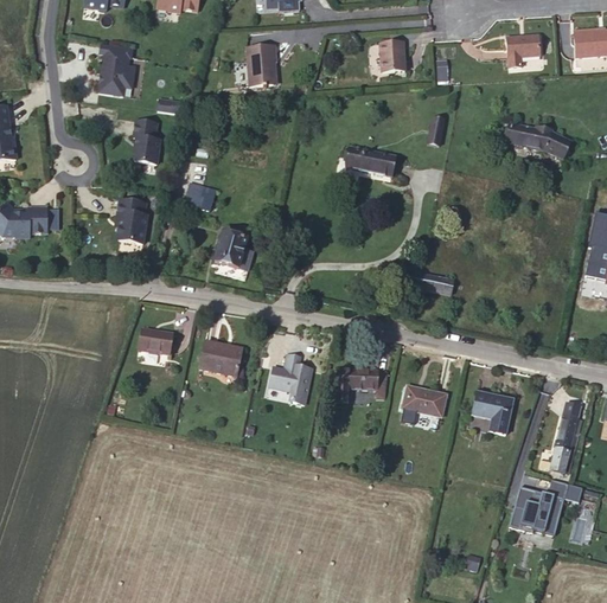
[(0,0),(0,5),(26,10),(27,0),(0,0)]
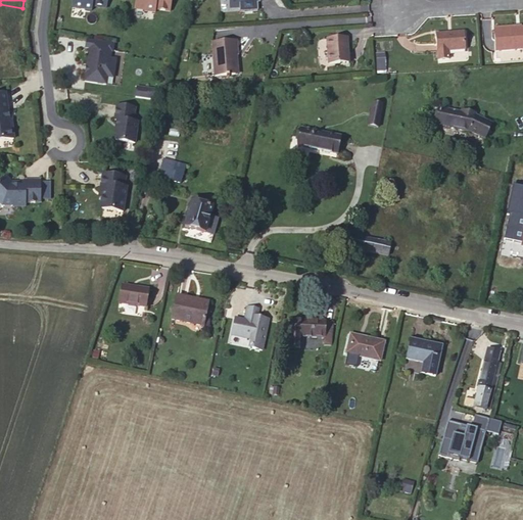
[(73,0),(73,5),(84,7),(85,9),(90,9),(92,8),(93,3),(107,5),(107,0),(73,0)]
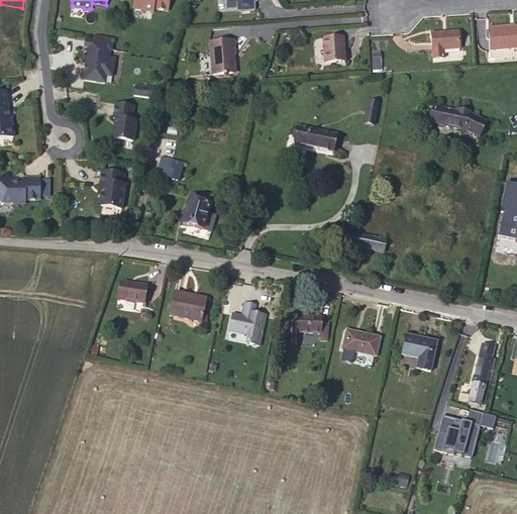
[(134,0),(134,6),(143,7),(143,8),(153,10),(153,7),(168,9),(170,0),(134,0)]
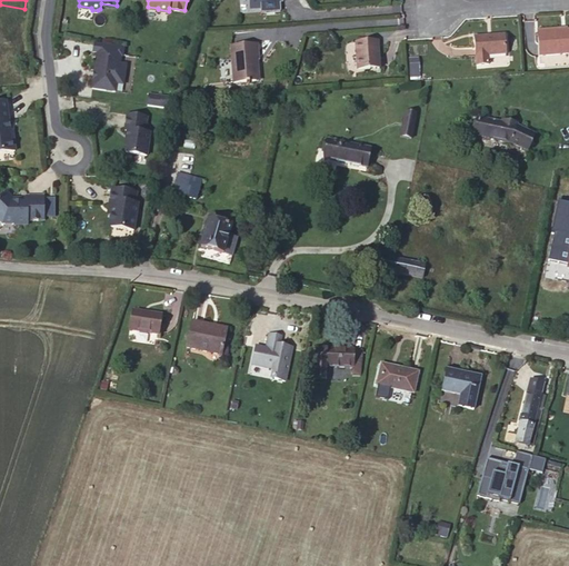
[(260,1),(261,9),(280,7),(279,0),(250,0),(250,2),(260,1)]
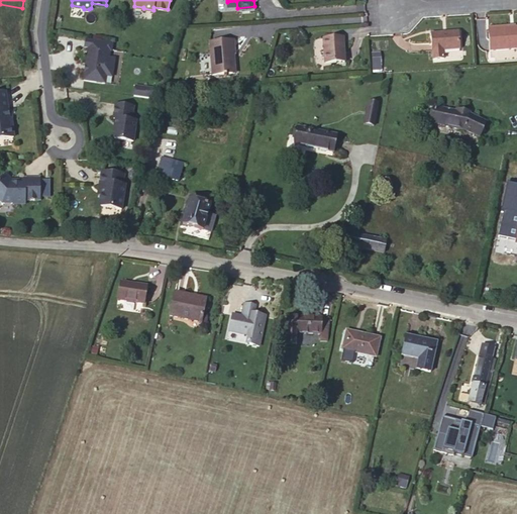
[(516,24),(515,25),(489,27),(490,48),(516,45),(516,24)]
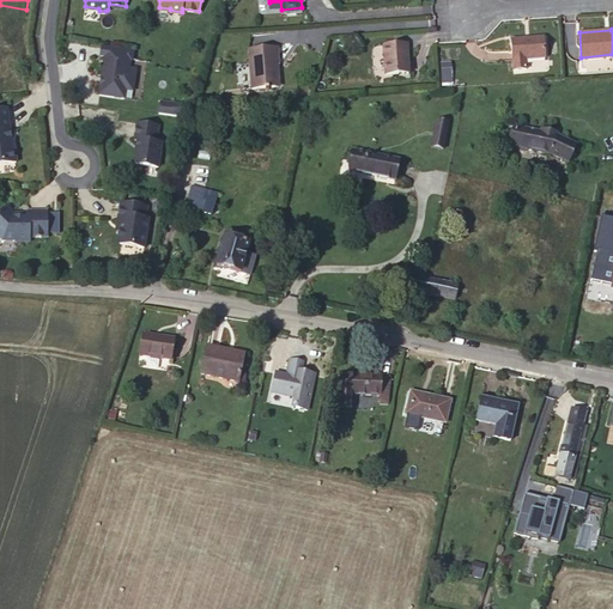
[(544,34),(511,36),(513,58),(514,67),(527,66),(526,56),(545,55),(544,34)]
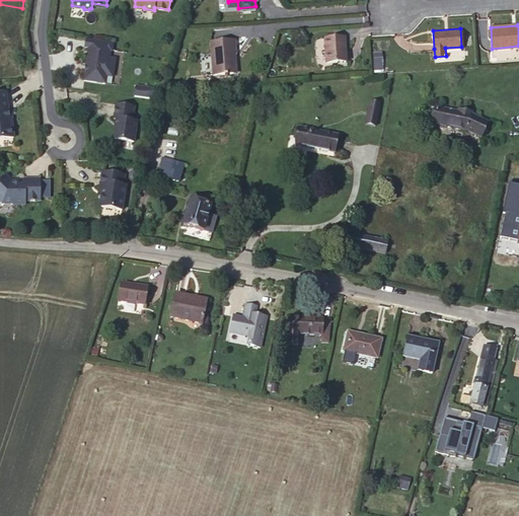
[(346,60),(345,34),(325,35),(326,61),(346,60)]
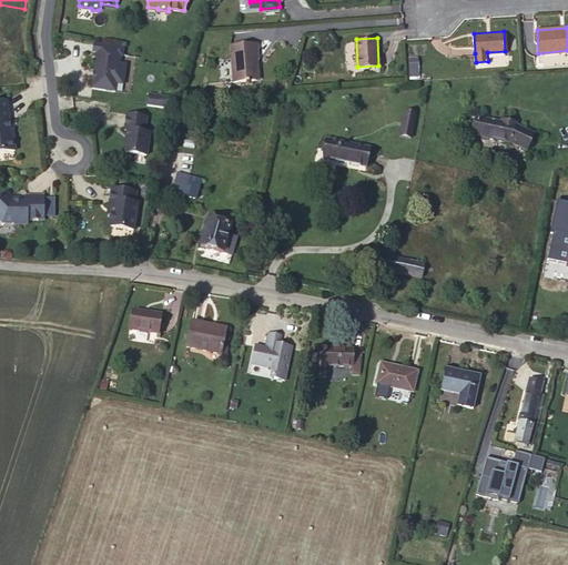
[(115,80),(123,80),(125,42),(92,40),(90,86),(115,87),(115,80)]
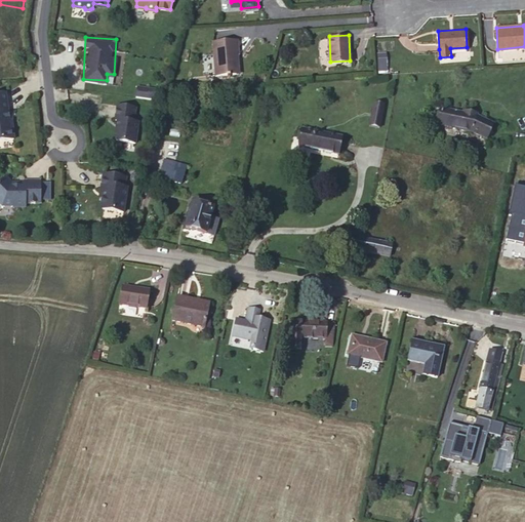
[(216,74),(236,72),(235,52),(238,52),(236,38),(213,40),(216,74)]
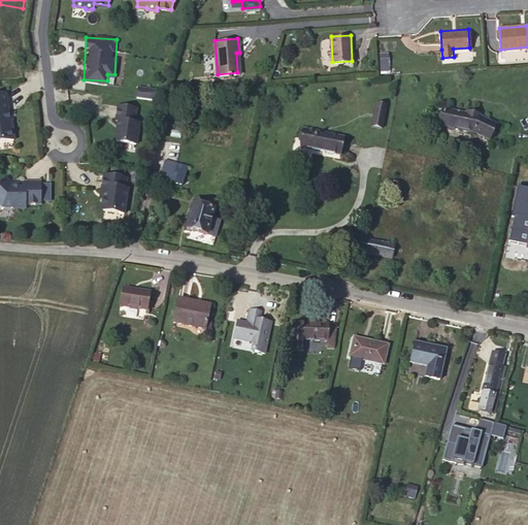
[(388,50),(378,50),(380,68),(389,67),(388,50)]
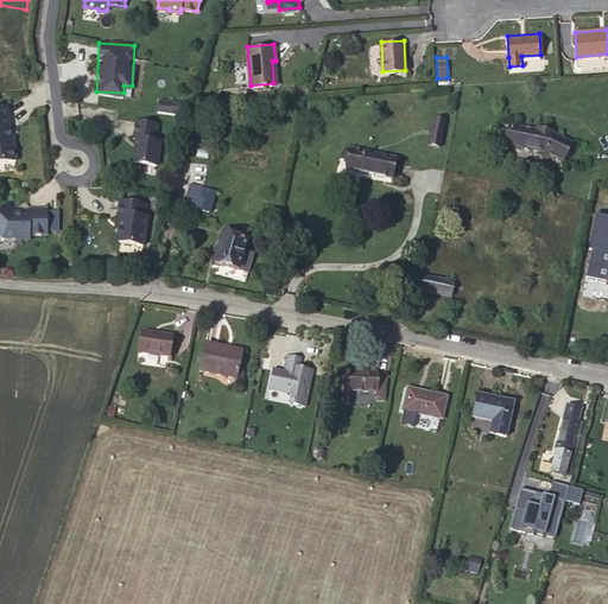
[(156,108),(175,112),(177,99),(158,95),(156,108)]
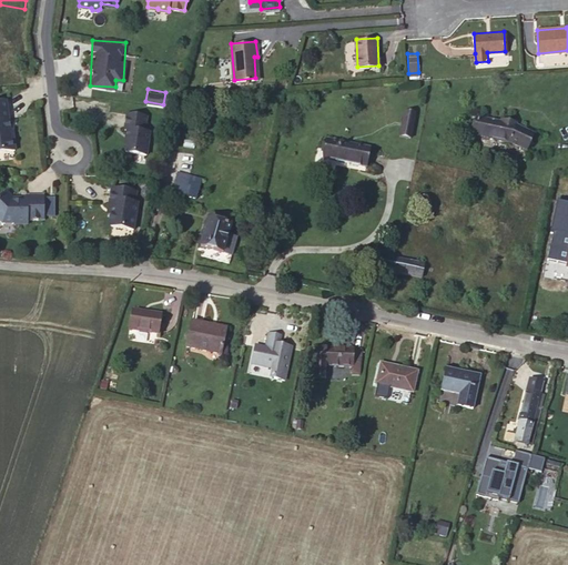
[(0,150),(14,149),(13,138),(10,138),(9,129),(6,100),(0,100),(0,150)]
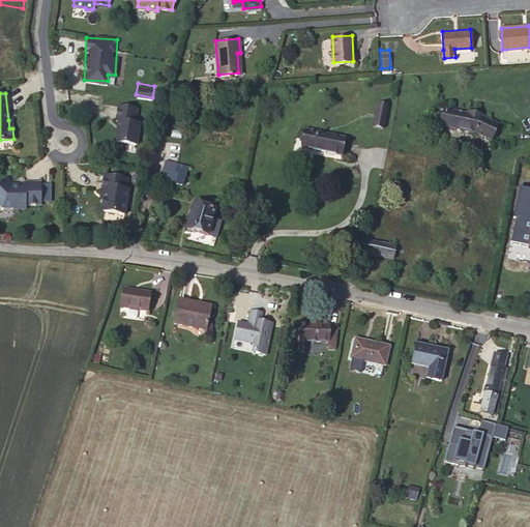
[(375,114),(385,116),(388,104),(378,101),(375,114)]
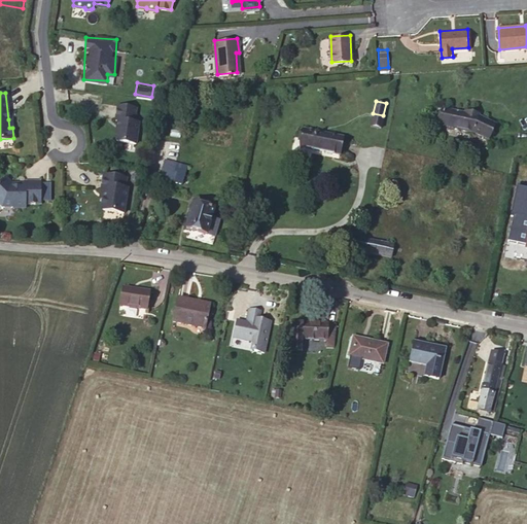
[(115,118),(117,118),(115,137),(117,140),(136,142),(139,121),(134,120),(136,106),(117,104),(115,118)]
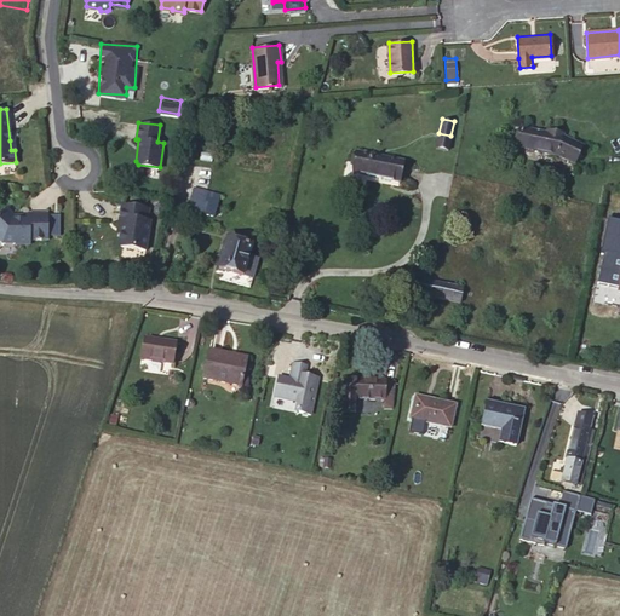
[(562,134),(563,132),(547,128),(547,131),(522,125),(517,144),(556,153),(574,161),(583,144),(562,134)]
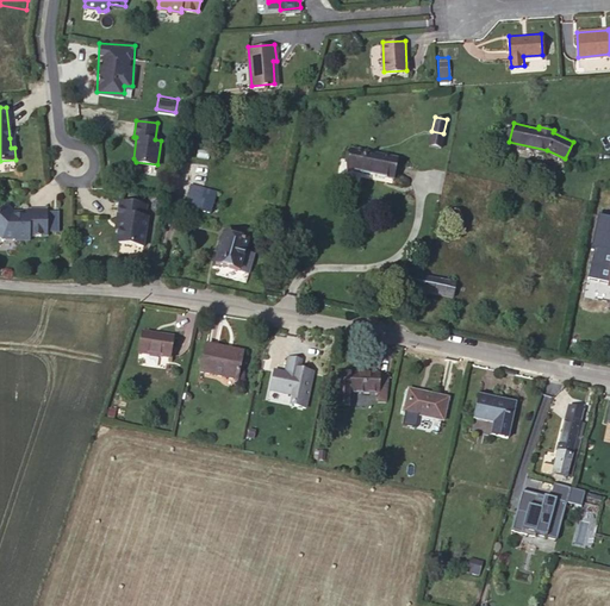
[(441,145),(443,133),(431,131),(429,143),(441,145)]
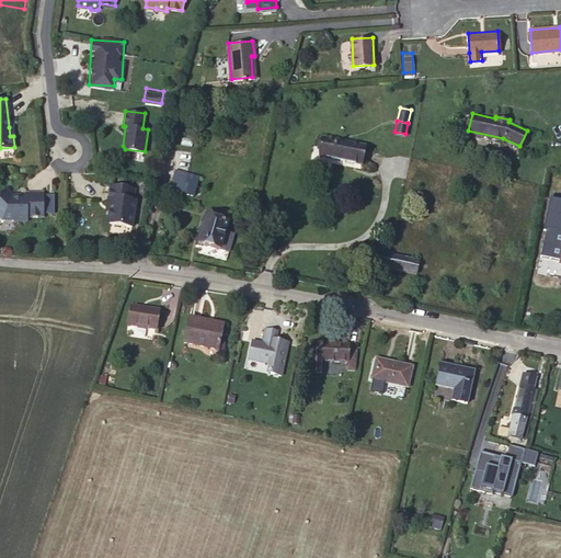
[(361,161),(365,144),(322,135),(319,152),(361,161)]
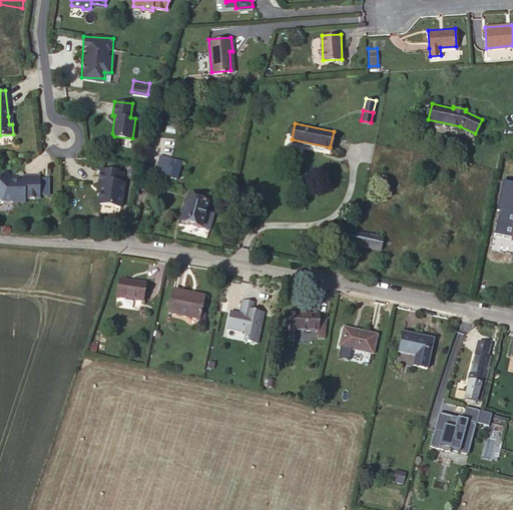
[(179,169),(169,166),(171,159),(160,156),(156,170),(177,176),(179,169)]
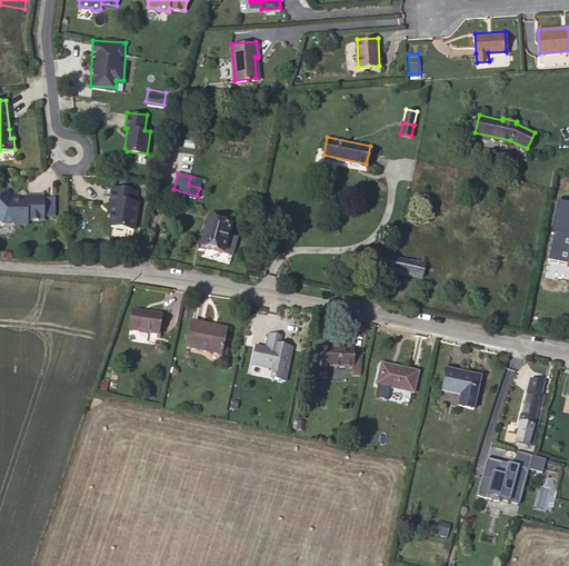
[(136,190),(111,187),(109,202),(111,204),(110,211),(109,220),(111,224),(133,228),(138,202),(135,201),(136,190)]
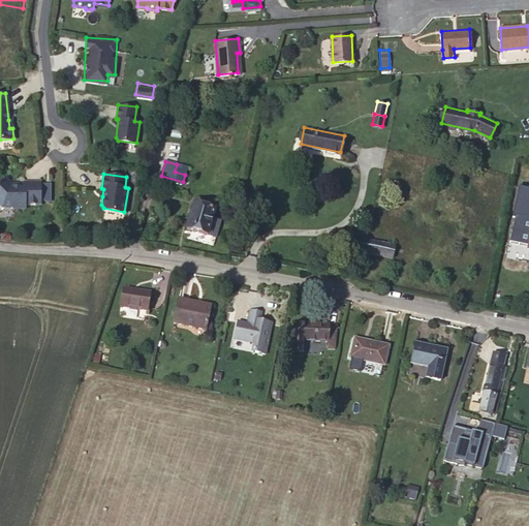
[(11,181),(0,185),(0,203),(2,205),(13,206),(25,207),(25,203),(40,203),(40,180),(25,180),(25,181),(25,185),(14,185),(11,181)]
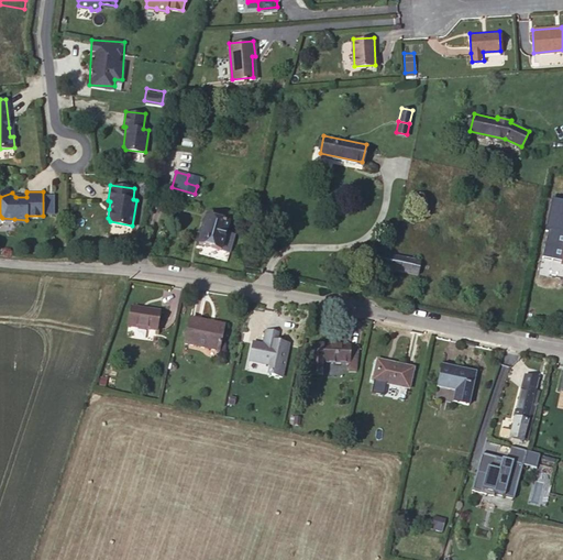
[(225,231),(229,220),(218,217),(219,213),(212,212),(211,216),(207,215),(199,241),(221,248),(225,231)]
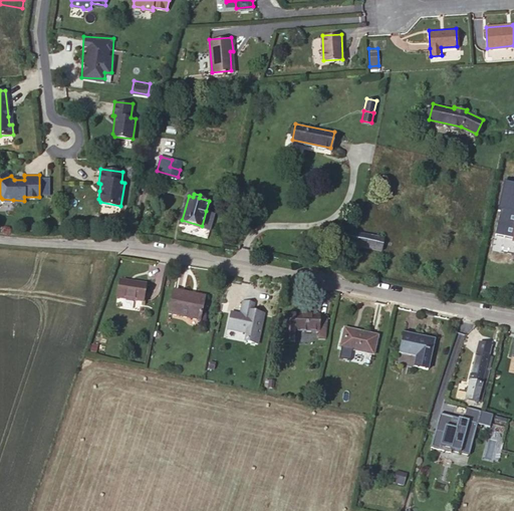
[(215,213),(206,211),(202,226),(210,229),(215,213)]
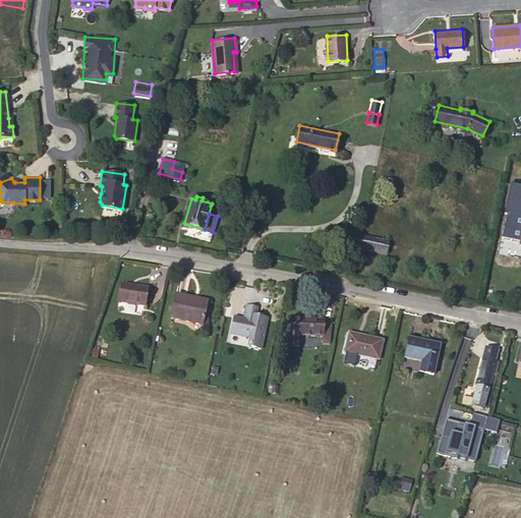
[(389,239),(359,234),(356,233),(355,241),(362,242),(361,247),(387,252),(389,239)]
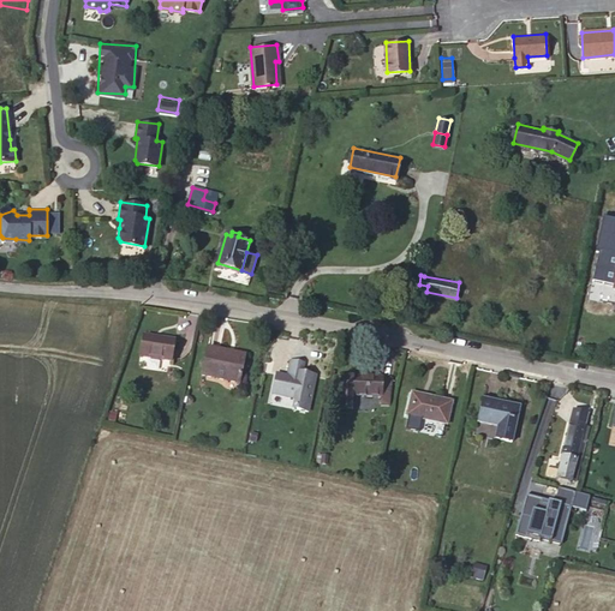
[(141,353),(172,358),(174,337),(143,331),(141,353)]
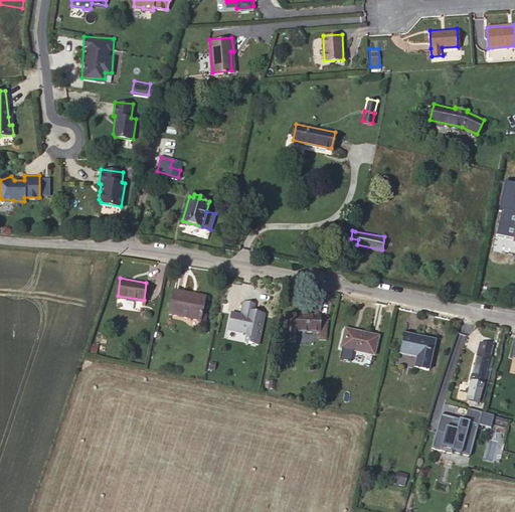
[(205,295),(174,288),(169,312),(200,318),(205,295)]
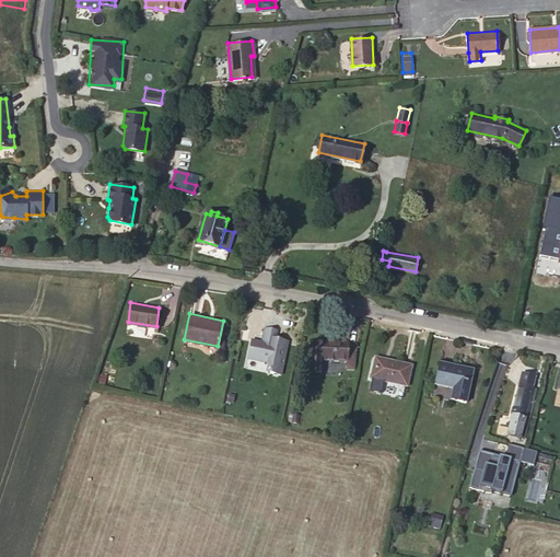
[(275,338),(277,328),(265,325),(263,339),(252,337),(248,356),(269,360),(268,367),(270,370),(280,372),(288,339),(281,337),(279,339),(275,338)]
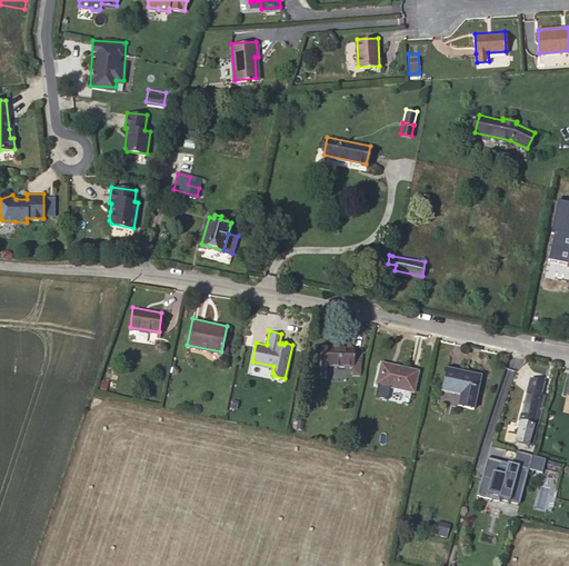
[(340,349),(340,347),(316,346),(315,377),(325,378),(326,363),(345,364),(352,364),(352,373),(360,373),(362,347),(345,347),(345,349),(340,349)]
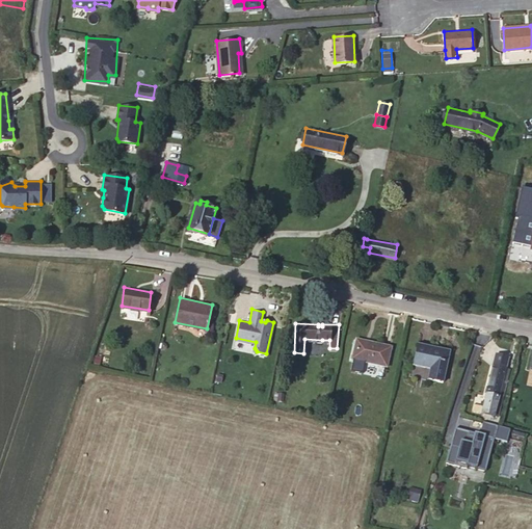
[(356,338),(352,358),(387,365),(391,345),(356,338)]
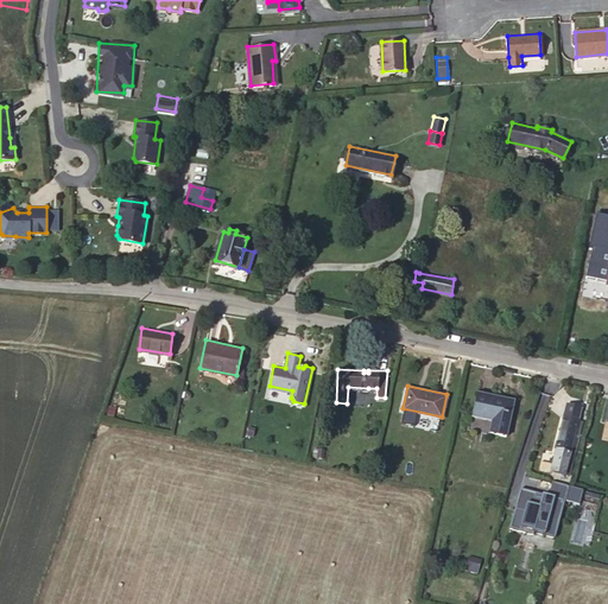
[(491,431),(506,434),(513,399),(477,392),(472,414),(493,419),(491,431)]
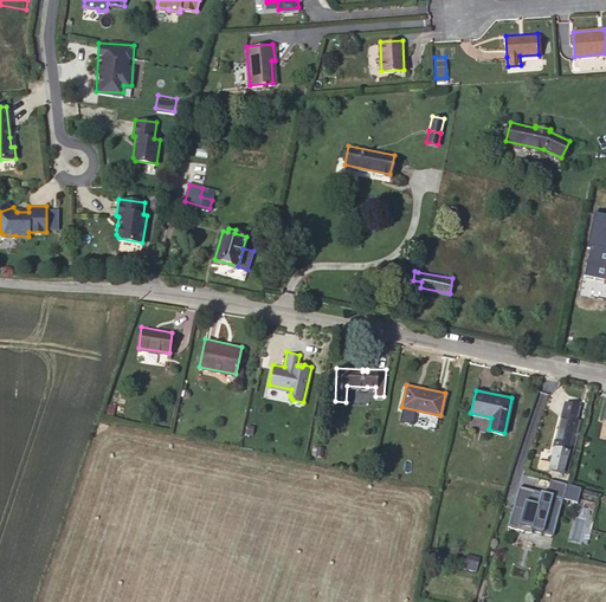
[(562,413),(548,468),(562,472),(563,466),(567,467),(572,451),(568,450),(577,416),(562,413)]
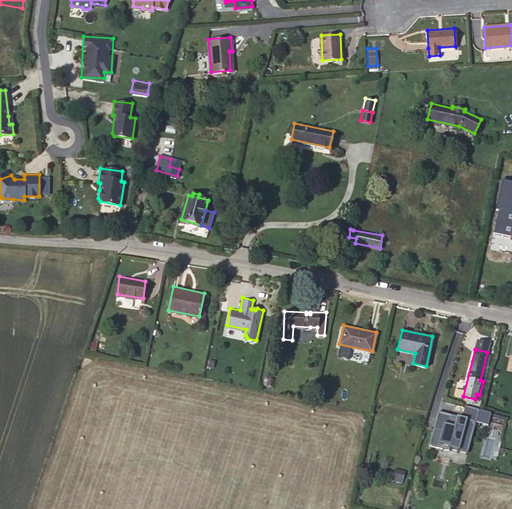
[(469,448),(475,420),(488,422),(491,409),(463,403),(461,413),(437,408),(430,440),(469,448)]
